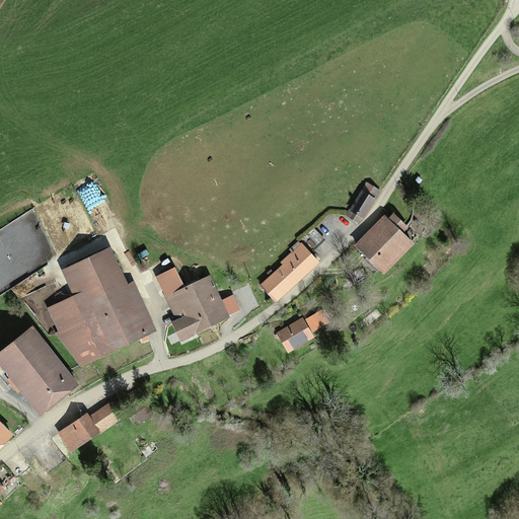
[(380,191),(366,182),(348,211),(362,220),(380,191)]
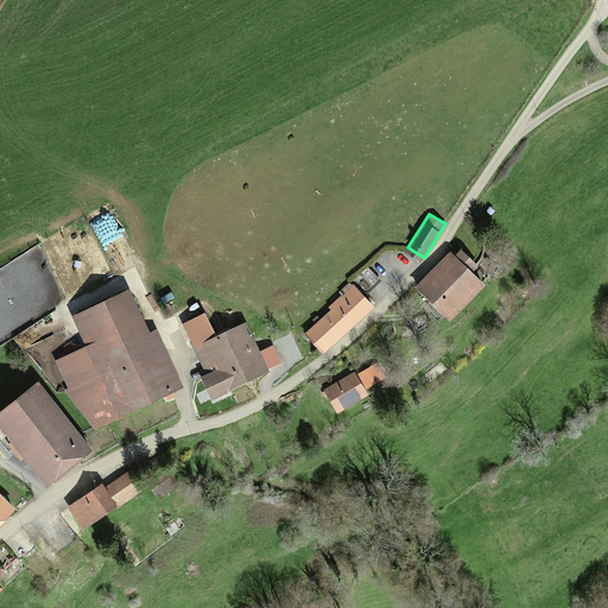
[(450,251),(413,287),(449,322),(485,285),(450,251)]
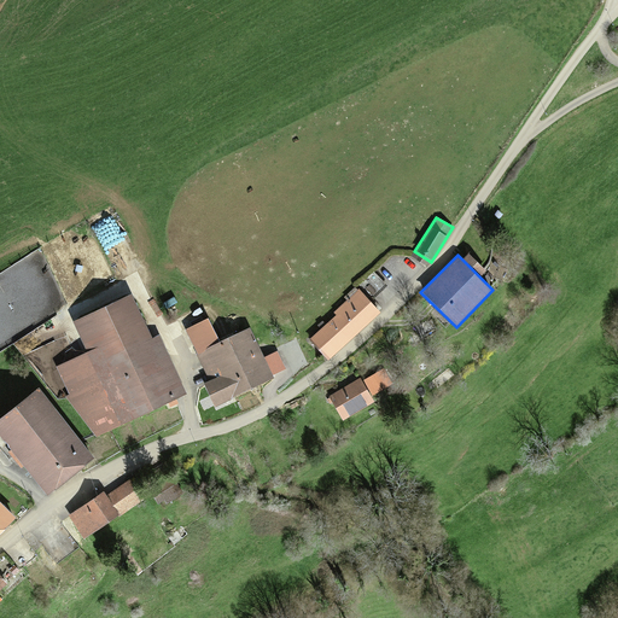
[(379,312),(357,289),(331,312),(336,316),(309,340),(327,360),(379,312)]
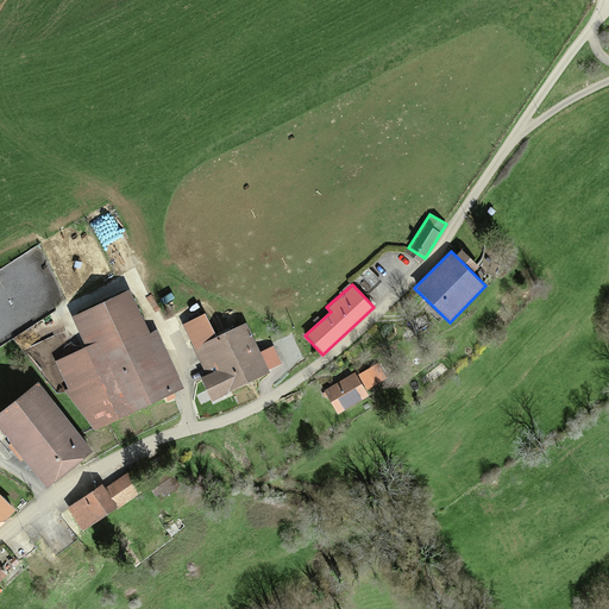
[(133,289),(71,319),(85,346),(58,358),(94,434),(182,394),(133,289)]
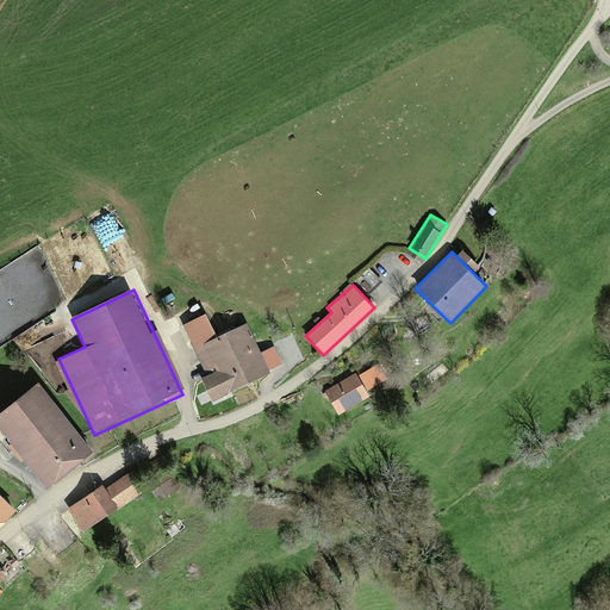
[(205,312),(182,323),(206,377),(200,379),(210,402),(269,374),(246,322),(216,336),(205,312)]
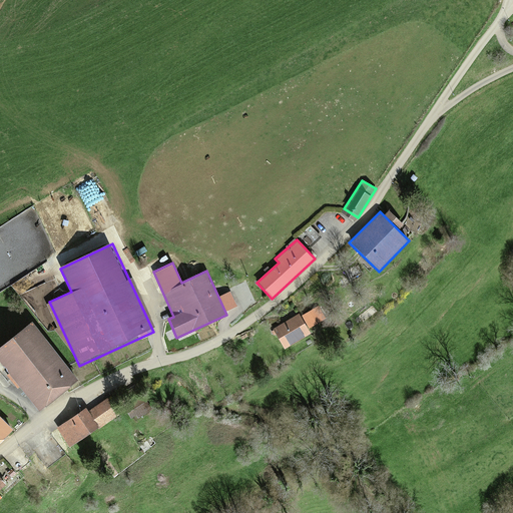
[(299,313),(272,328),(284,349),(310,334),(299,313)]
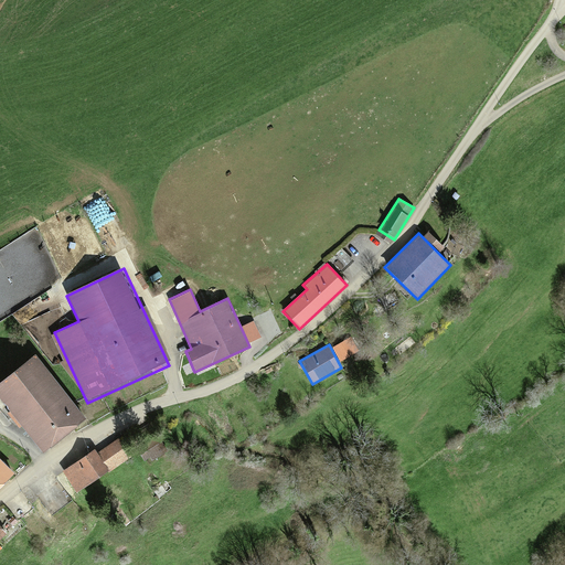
[(81,413),(33,356),(0,384),(0,397),(41,446),(81,413)]
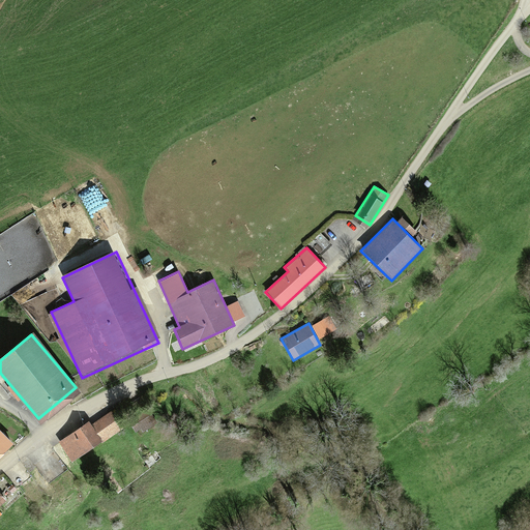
[(111,410),(90,423),(101,440),(102,442),(123,428),(111,410)]
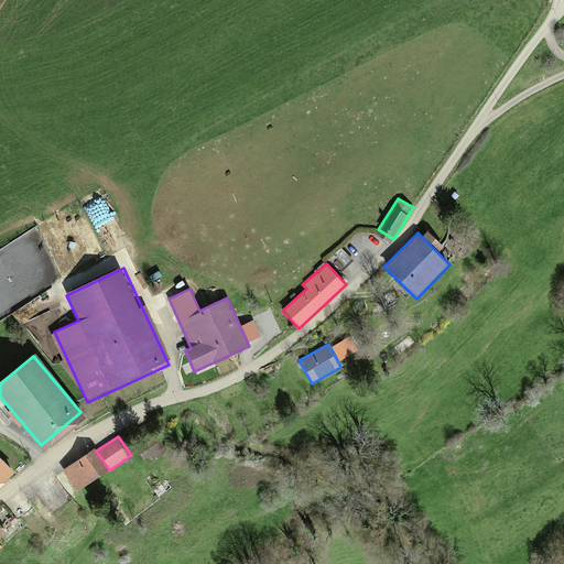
[(96,451),(94,447),(62,469),(76,490),(108,468),(96,451)]
